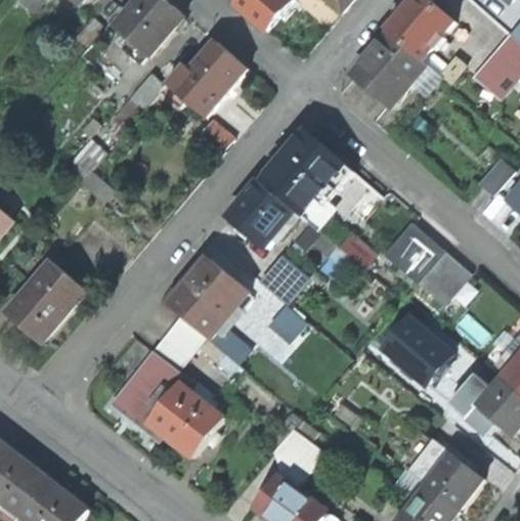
[(18,0),(30,9),(37,0),(18,0)]
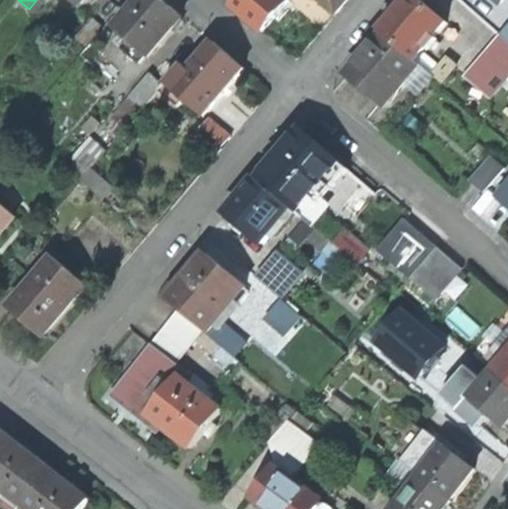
[(147,53),(180,16),(161,0),(136,0),(113,27),(127,39),(120,47),(138,62),(146,52),(147,53)]
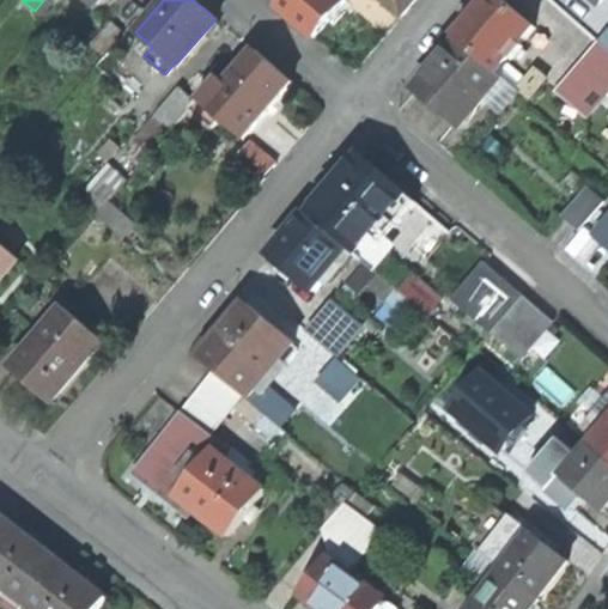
[(278,0),(275,4),(312,35),(342,0),(278,0)]
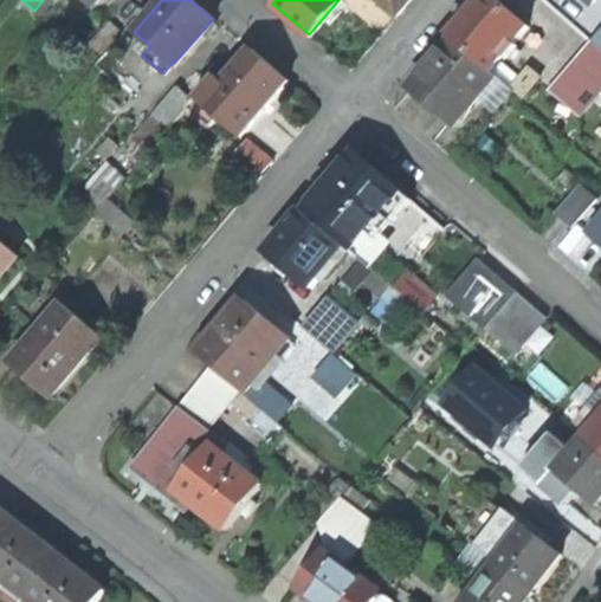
[(375,0),(394,15),(407,0),(375,0)]
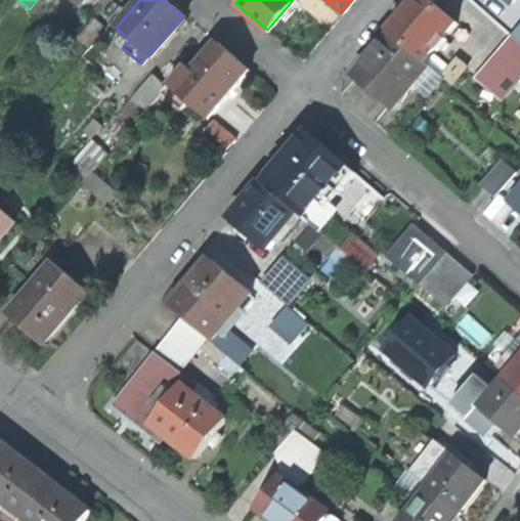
[(456,20),(431,0),(413,0),(387,31),(423,60),(435,45),(437,46),(444,38),(442,37),(456,20)]
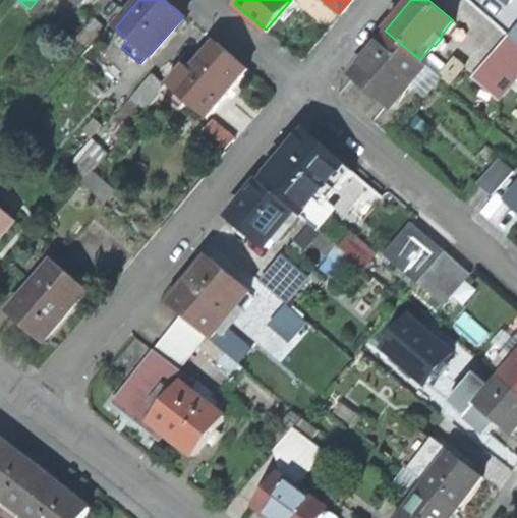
[(92,16),(75,36),(85,45),(102,25),(92,16)]
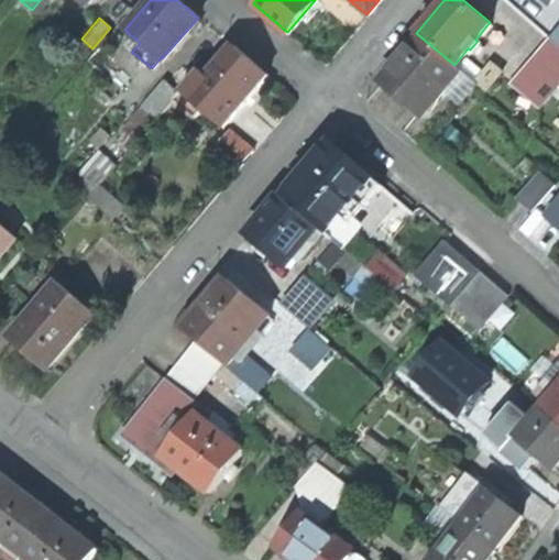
[(558,24),(548,37),(558,46),(558,24)]
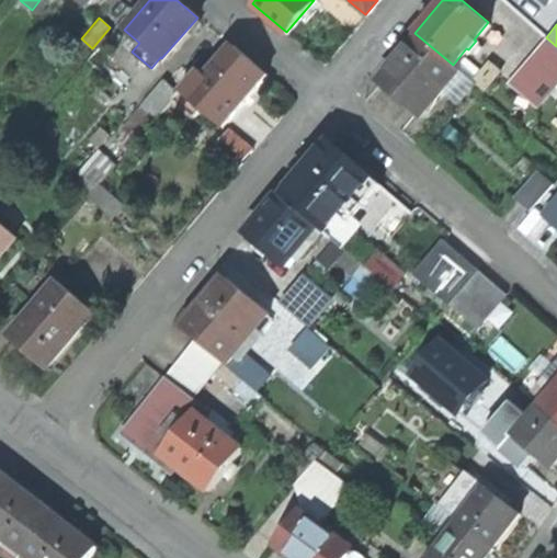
[(468,79),(453,65),(415,33),(375,79),(413,112),(440,82),(454,94),(468,79)]
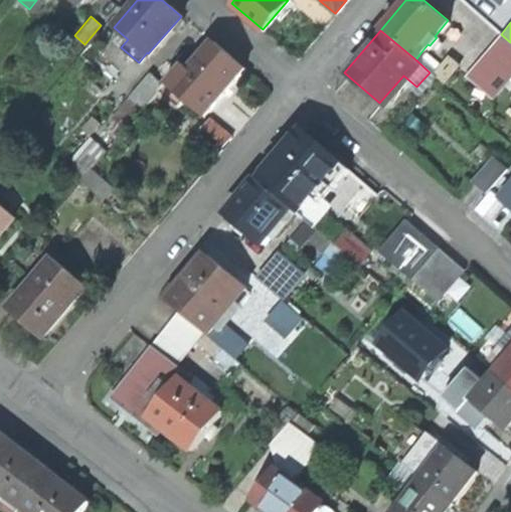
[(510,42),(501,34),(466,75),(489,96),(510,70),(510,42)]
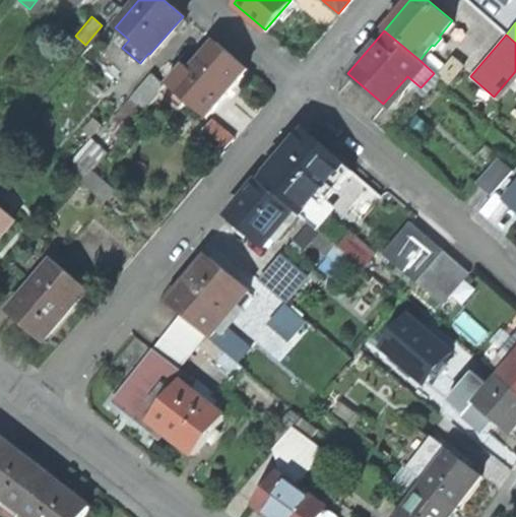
[(181,64),(166,82),(204,115),(244,69),(213,43),(189,71),(181,64)]
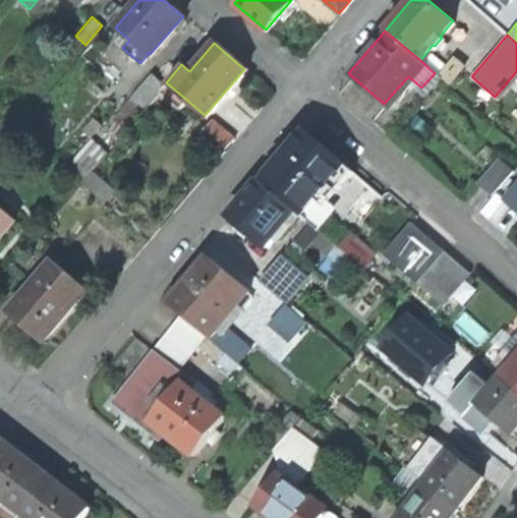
[(129,96),(142,108),(163,84),(151,73),(129,96)]
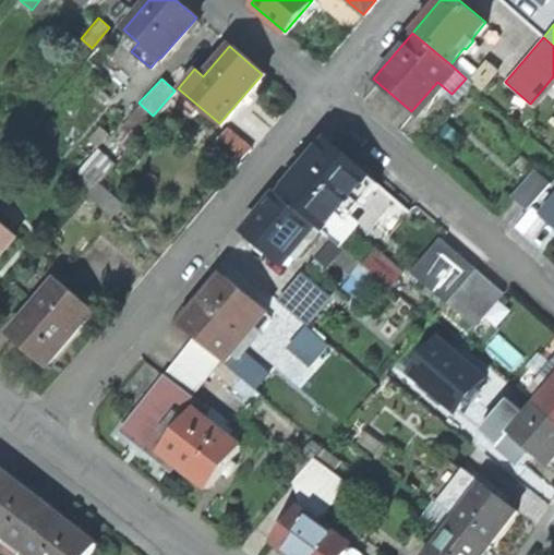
[(139,103),(125,117),(141,130),(153,116),(139,103)]
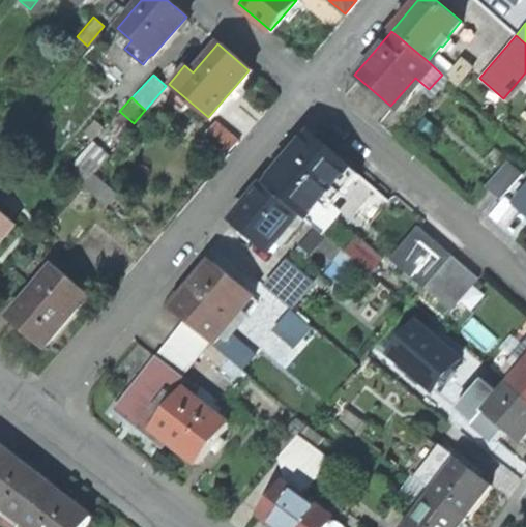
[(236,141),(213,121),(201,136),(225,154),(236,141)]
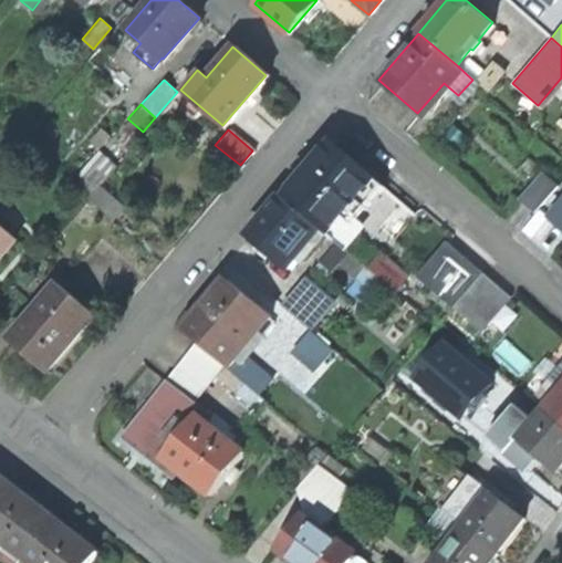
[(282,197),(320,228),(326,233),(355,199),(364,207),(382,186),(329,142),(282,197)]
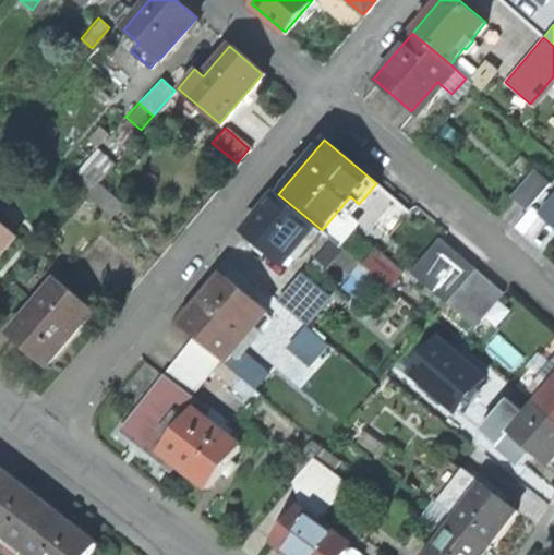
[(532,168),(508,195),(525,209),(549,183),(532,168)]
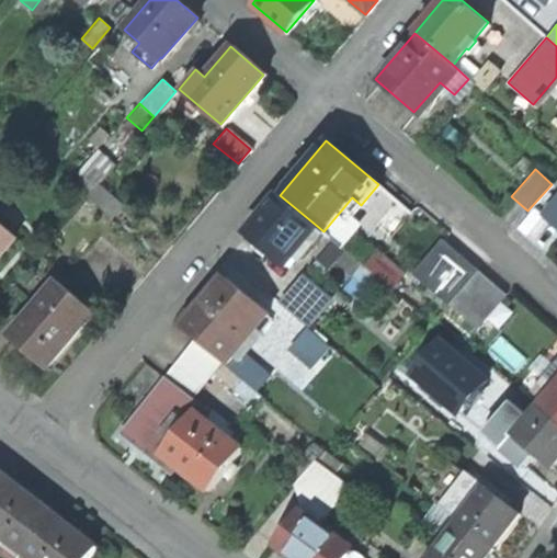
[(71,183),(87,196),(95,186),(79,173),(71,183)]
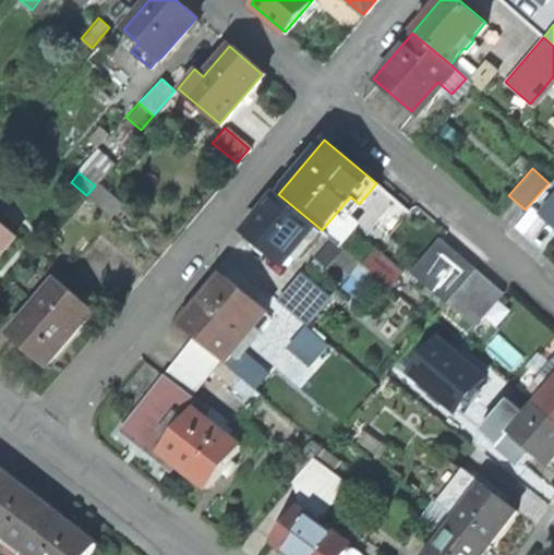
[(95,185),(86,195),(109,216),(121,202),(97,181),(95,185)]
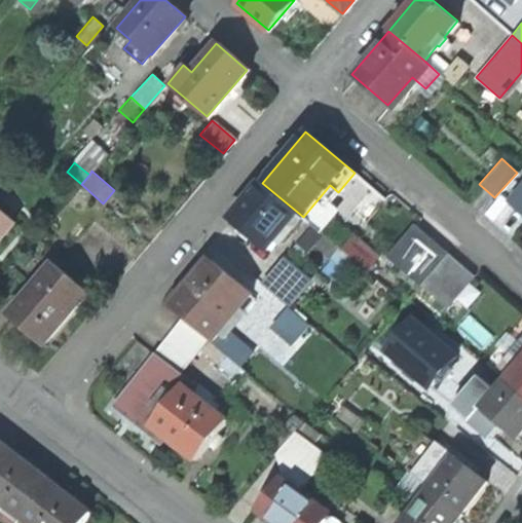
[(262,183),(231,220),(266,249),(297,212),(262,183)]
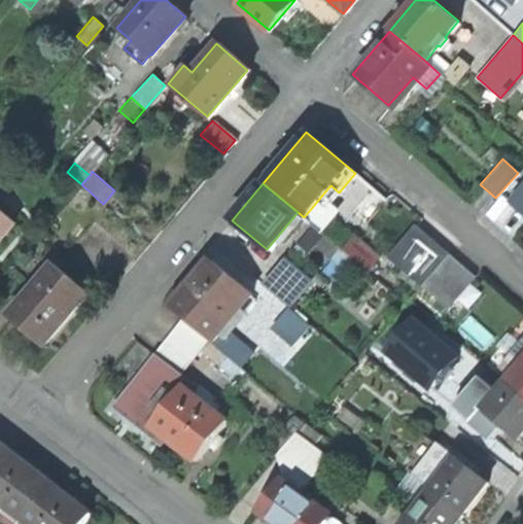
[(370,185),(349,209),(363,221),(384,199),(370,185)]
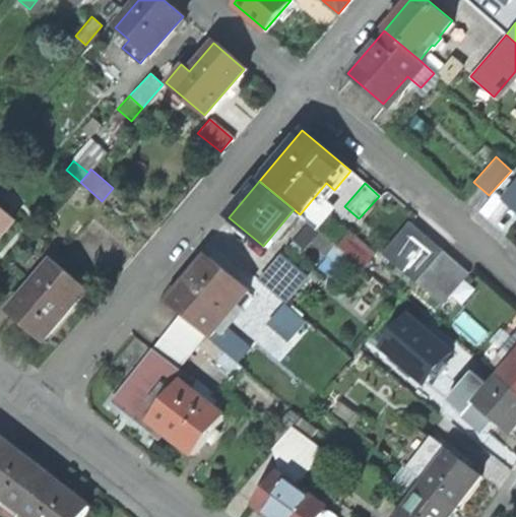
[(515,183),(504,197),(515,208),(515,183)]
